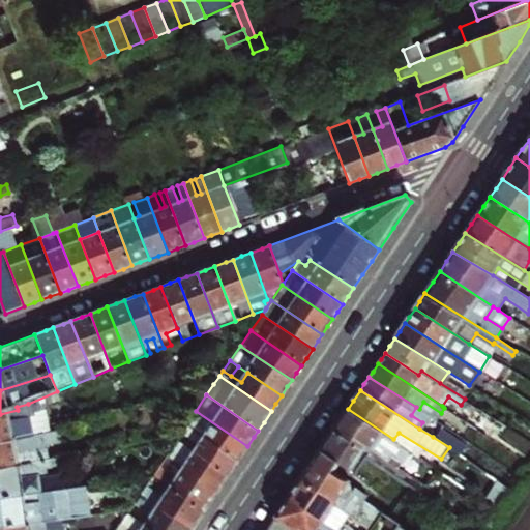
[(462,418),(484,434),(495,418),(472,403),(462,418)]
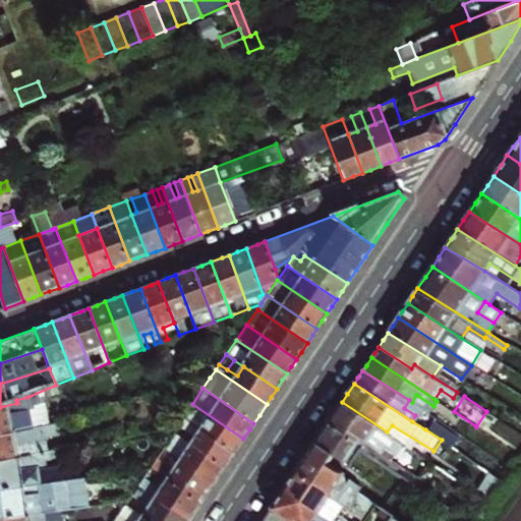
[(0,433),(33,429),(27,407),(29,402),(27,397),(16,400),(17,403),(0,407),(0,433)]
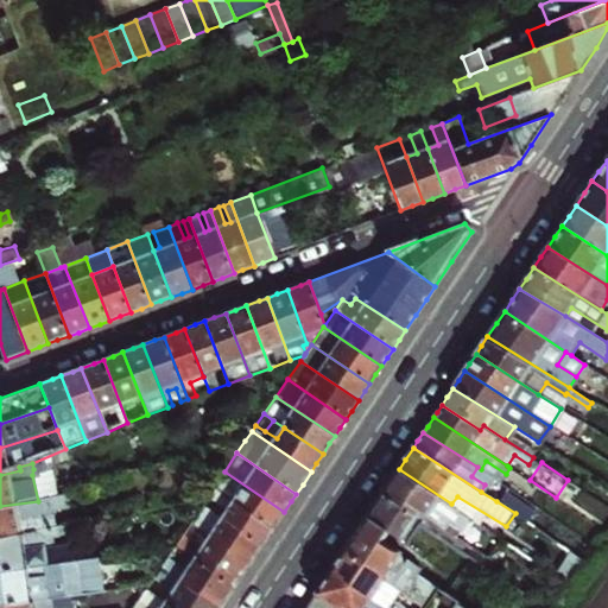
[(472,476),(485,485),(491,475),(481,469),(477,467),(472,476)]
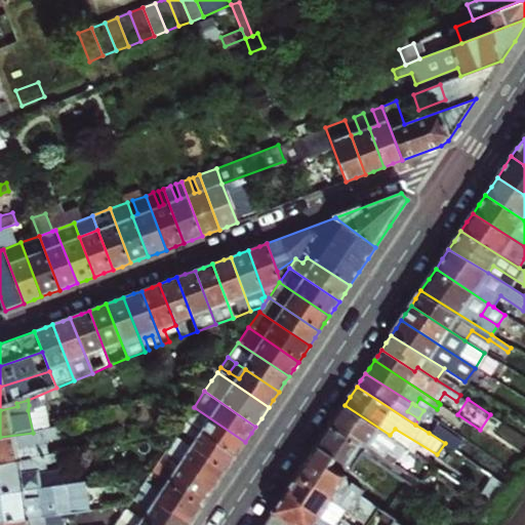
[(390,435),(345,405),(336,416),(330,426),(359,445),(361,441),(367,444),(369,446),(371,444),(387,453),(389,455),(391,452),(399,457),(405,445),(390,435)]
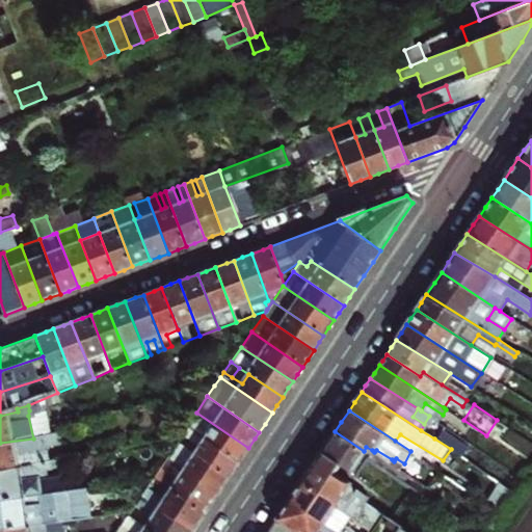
[(203,439),(238,463),(243,455),(248,448),(196,413),(186,427),(203,439)]
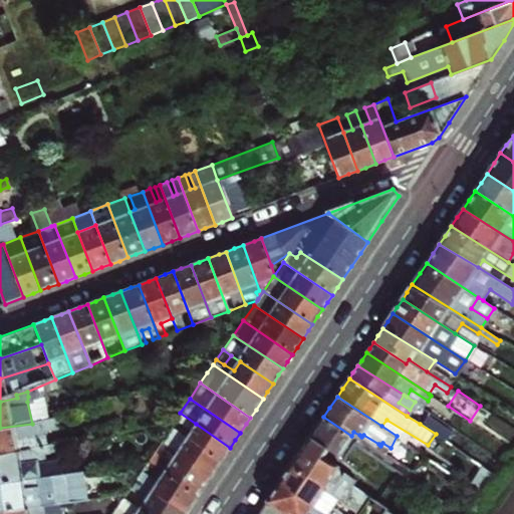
[(470,421),(448,406),(443,416),(465,430),(470,421)]
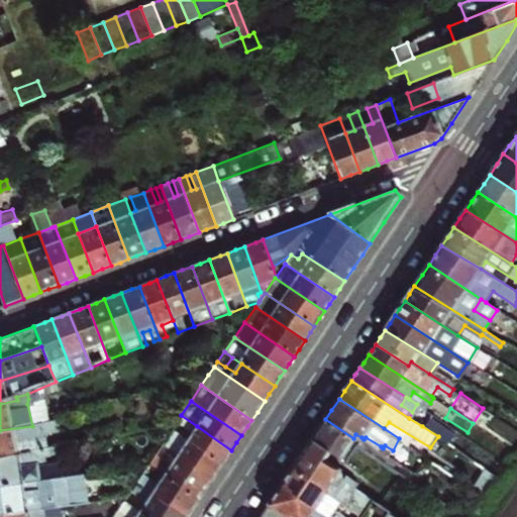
[(516,427),(516,412),(508,424),(516,429),(516,427)]
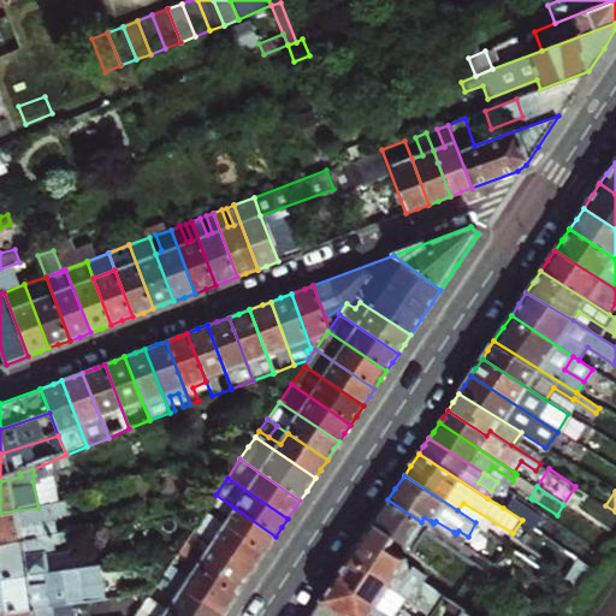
[(510,498),(503,508),(522,520),(533,527),(540,516),(510,498)]
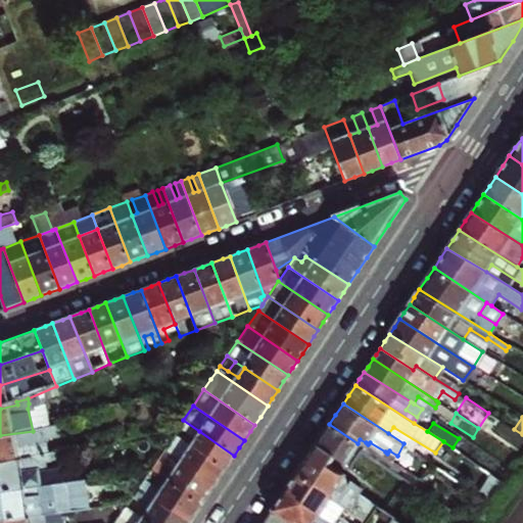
[(324,433),(317,442),(351,465),(363,447),(366,442),(360,439),(358,443),(329,424),(324,433)]
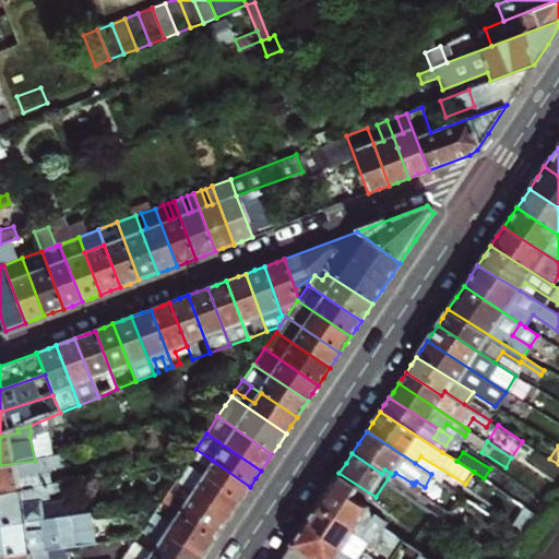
[(59,458),(35,461),(0,465),(0,492),(20,490),(18,477),(54,472),(52,468),(61,466),(59,458)]
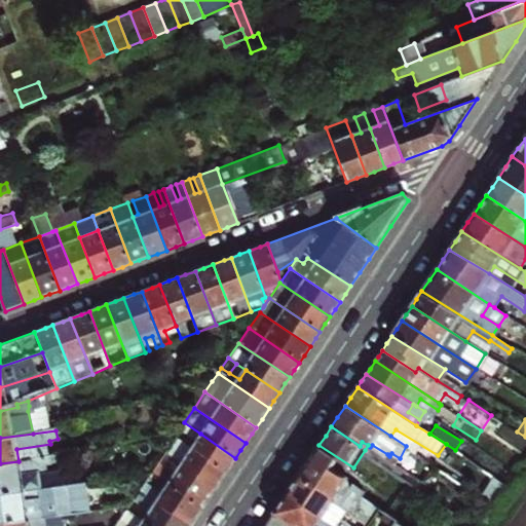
[(190,448),(225,473),(231,464),(235,458),(200,434),(190,448)]
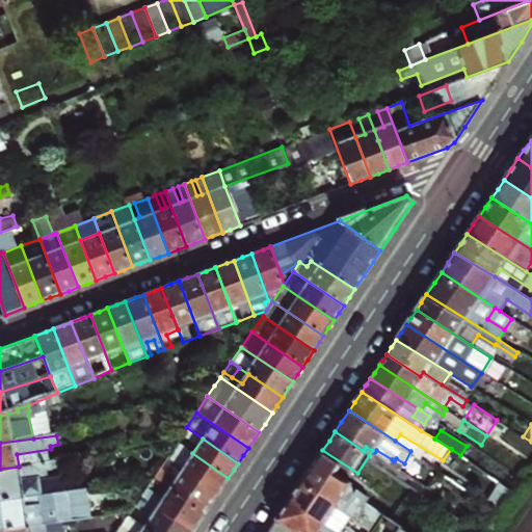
[(178,470),(216,495),(222,486),(228,478),(192,453),(176,442),(163,459),(178,470)]
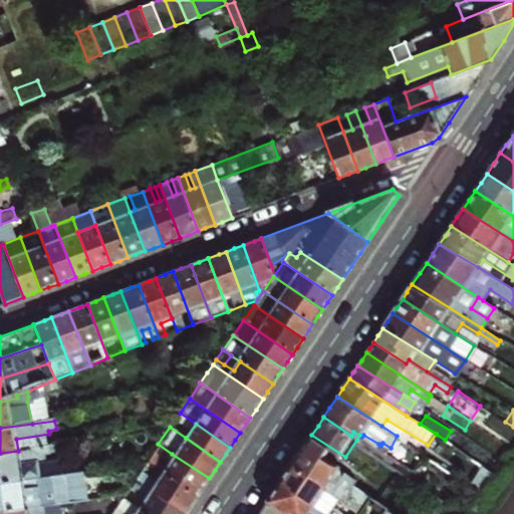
[(345,457),(311,435),(308,439),(306,443),(340,464),(342,461),(345,457)]
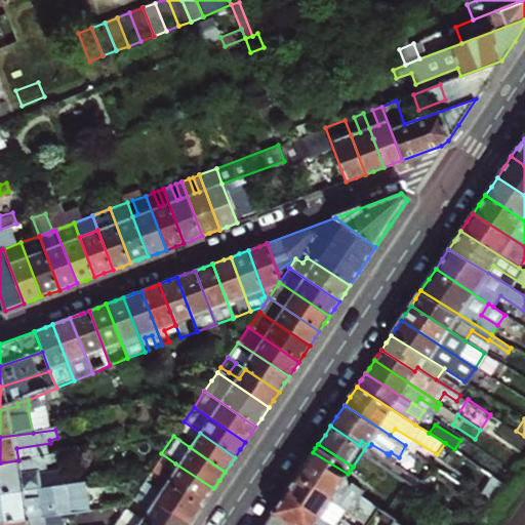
[(364,449),(381,461),(387,453),(371,444),(369,446),(367,444),(364,449)]
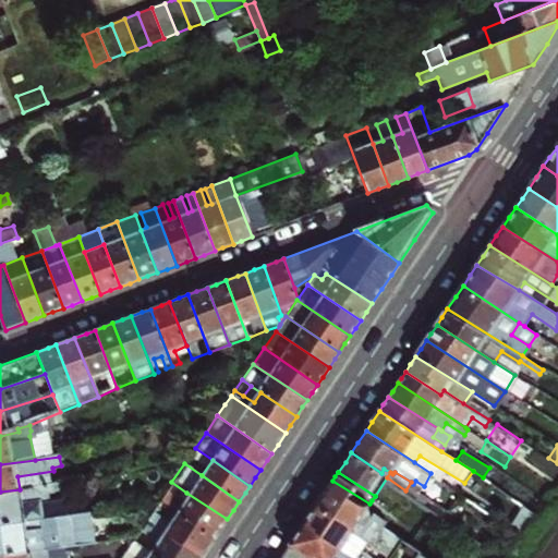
[(427,504),(405,490),(387,477),(375,496),(415,521),(427,504)]
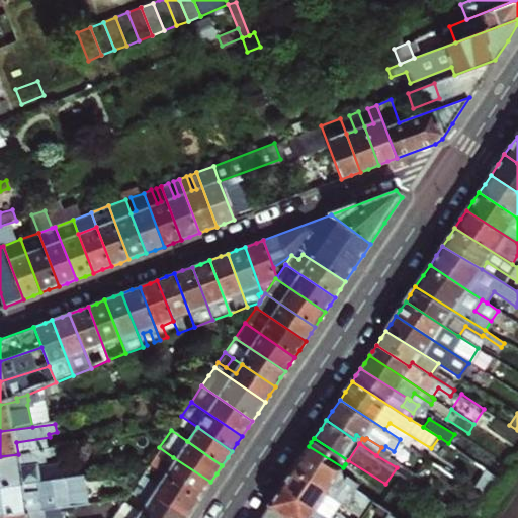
[(18,454),(0,456),(0,485),(36,481),(34,464),(45,463),(45,456),(75,451),(74,444),(18,454)]
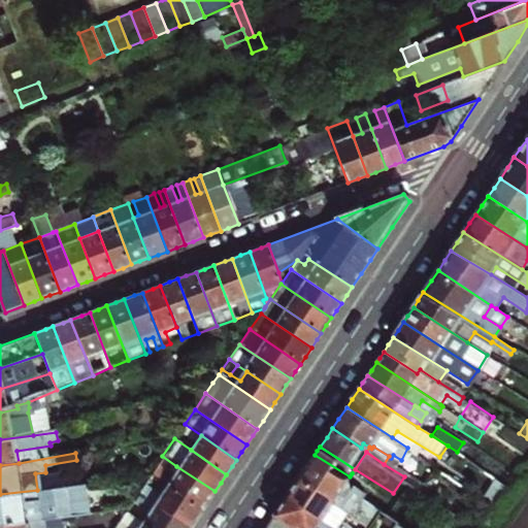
[(306,466),(299,477),(349,507),(372,523),(384,507),(366,496),(368,492),(357,485),(355,481),(350,476),(315,455),(306,466)]
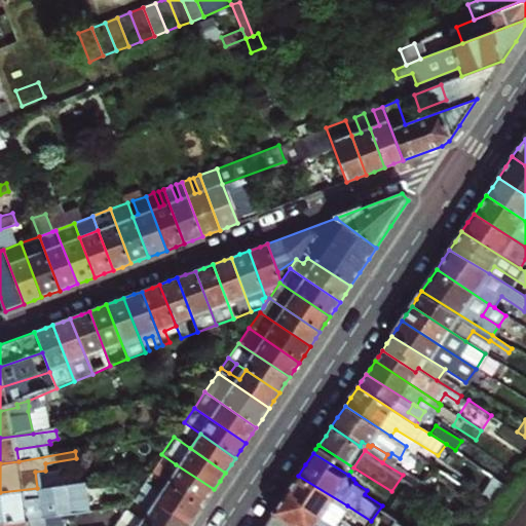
[(149,472),(202,508),(209,498),(214,489),(176,464),(168,475),(154,464),(149,472)]
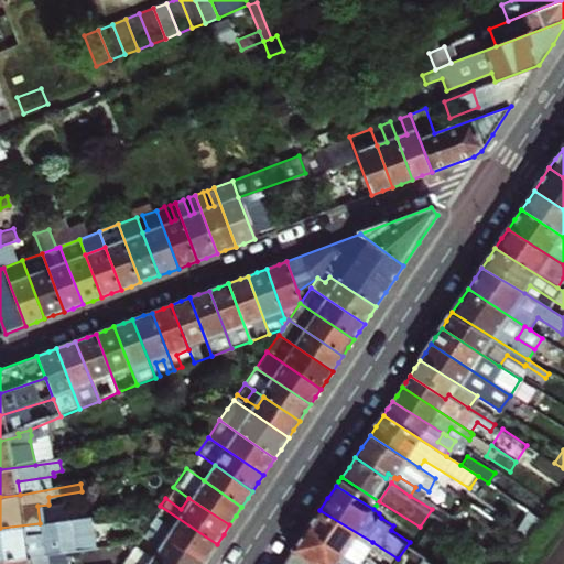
[(147,525),(203,563),(210,553),(217,544),(160,506),(159,508),(147,525)]
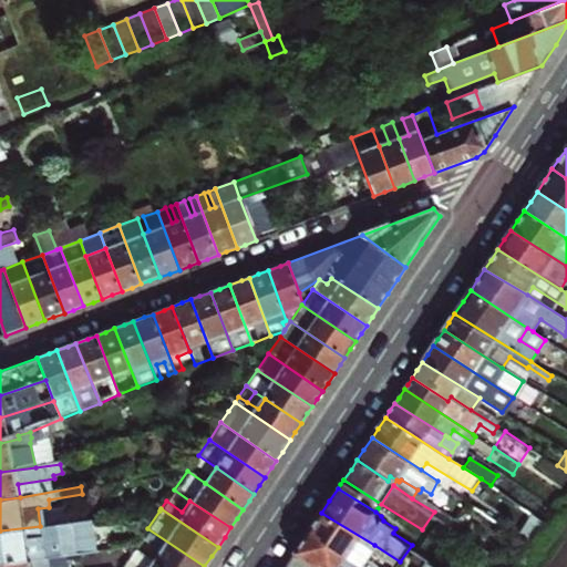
[(374,545),(321,513),(315,523),(308,533),(361,566),(375,566),(366,559),(374,545)]
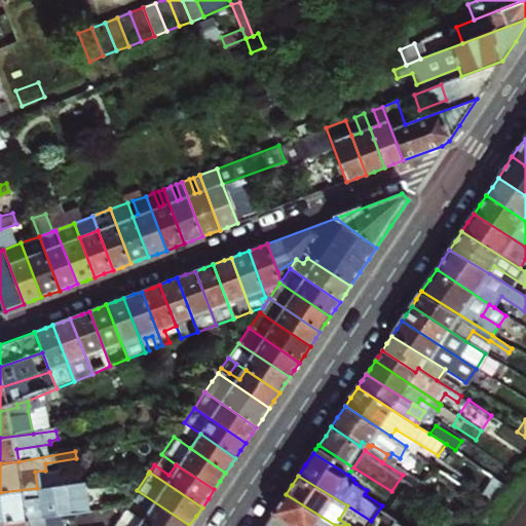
[(37,488),(0,492),(0,522),(54,516),(62,514),(60,497),(105,492),(104,479),(37,488)]
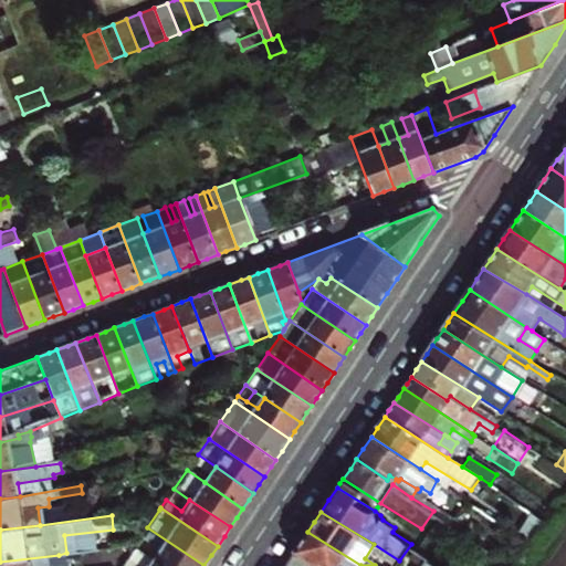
[(147,558),(158,565),(203,565),(147,527),(138,541),(153,551),(147,558)]
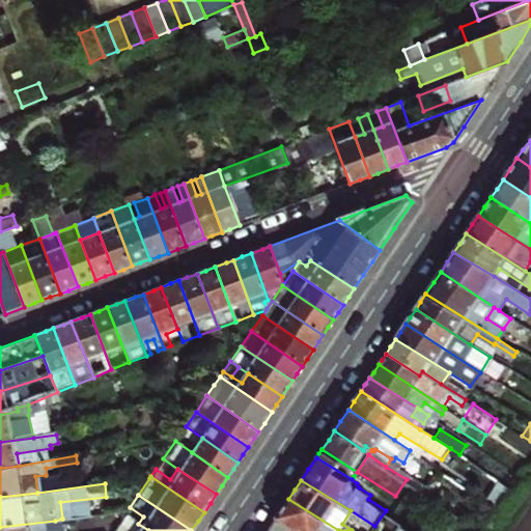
[(368,499),(386,510),(388,507),(370,495),(368,499)]
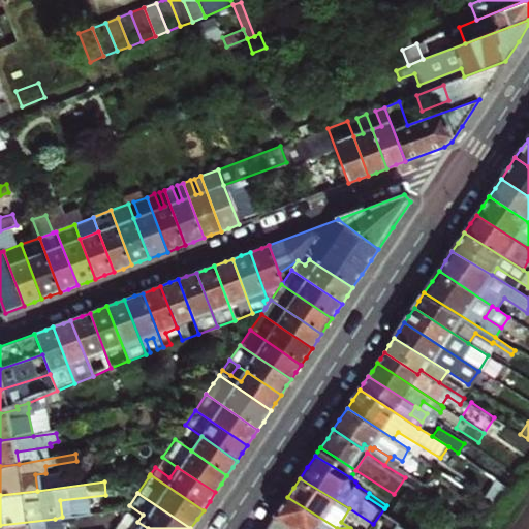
[(337,528),(287,497),(281,506),(274,517),(277,519),(292,528),(337,528)]
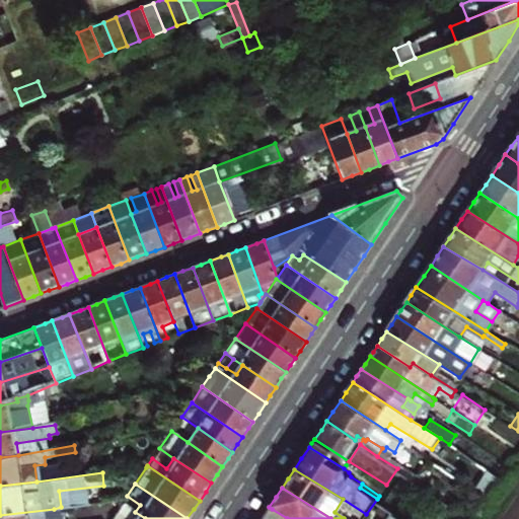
[(145,518),(135,512),(122,503),(109,518),(145,518)]
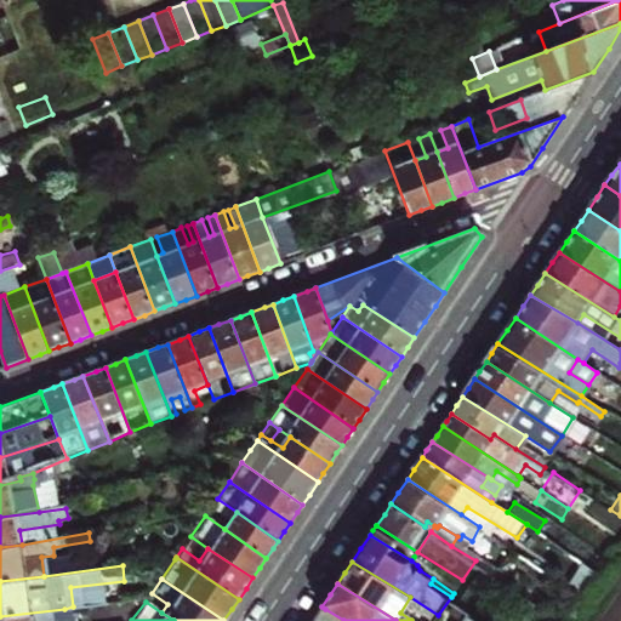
[(477,614),(486,620),(497,620),(477,608),(473,611),(477,614)]
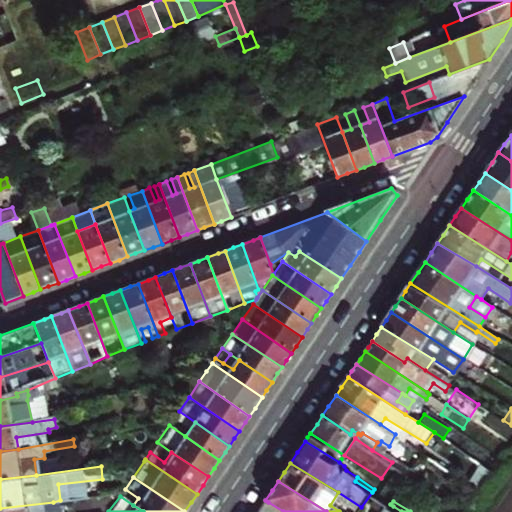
[(54,511),(53,502),(0,508),(0,511),(54,511)]
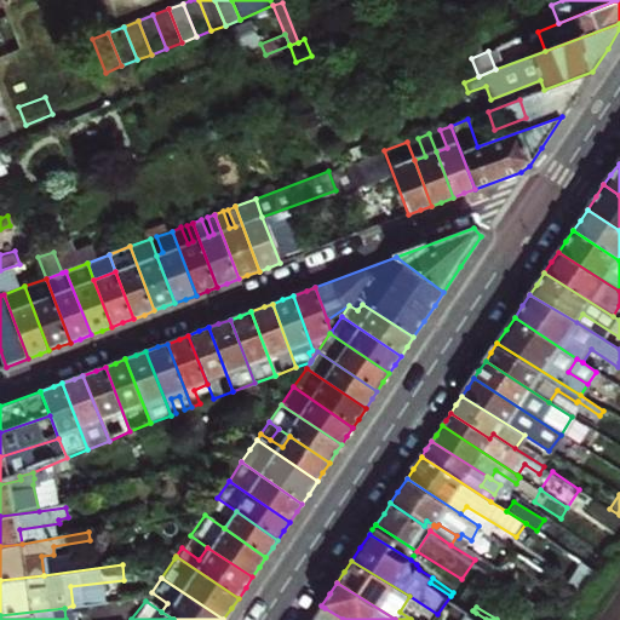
[(343,619),(325,608),(316,619),(315,619),(486,619),(476,613),(471,619),(343,619)]
